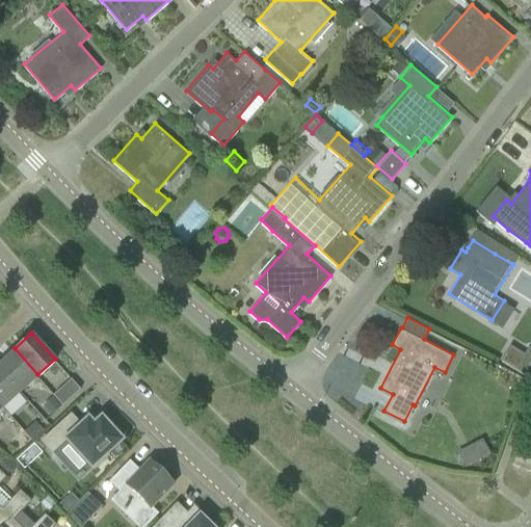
[(530,346),(528,345),(524,351),(514,367),(525,373),(530,362),(530,346)]
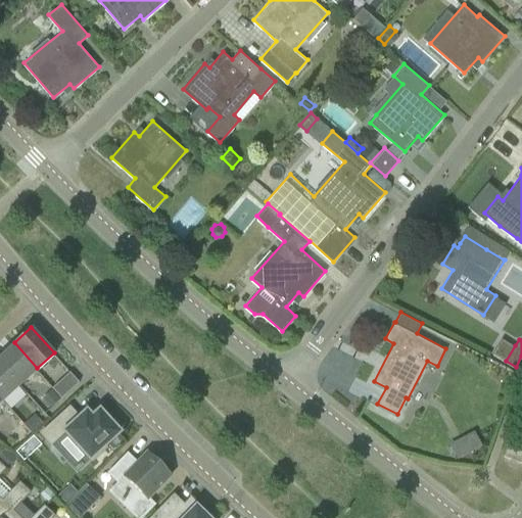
[(0,356),(0,361),(19,382),(36,368),(36,369),(37,368),(14,342),(13,343),(0,356)]
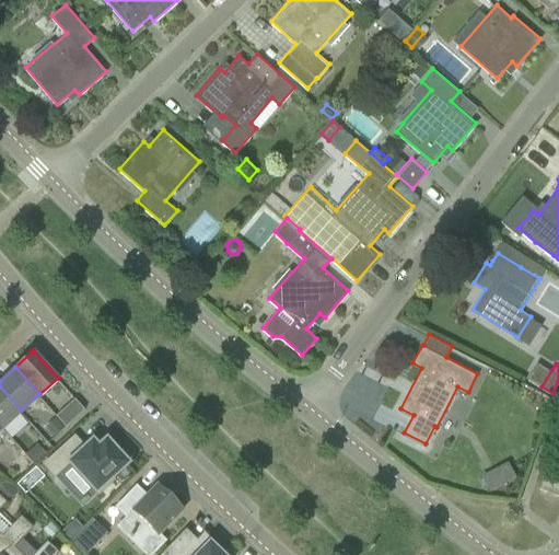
[(21,409),(0,386),(0,424),(2,427),(21,409)]
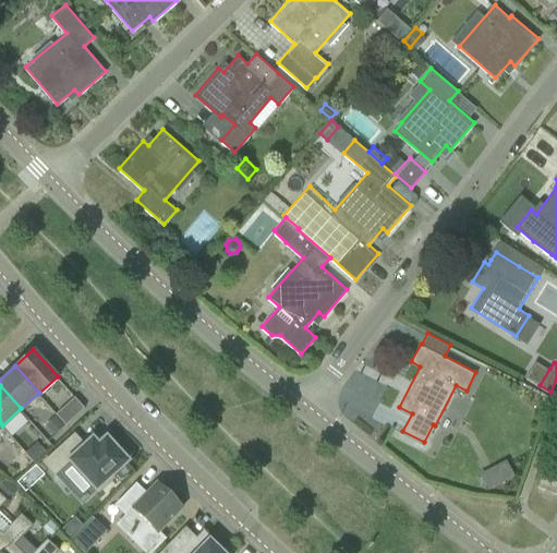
[(67,422),(85,406),(75,395),(56,411),(67,422)]
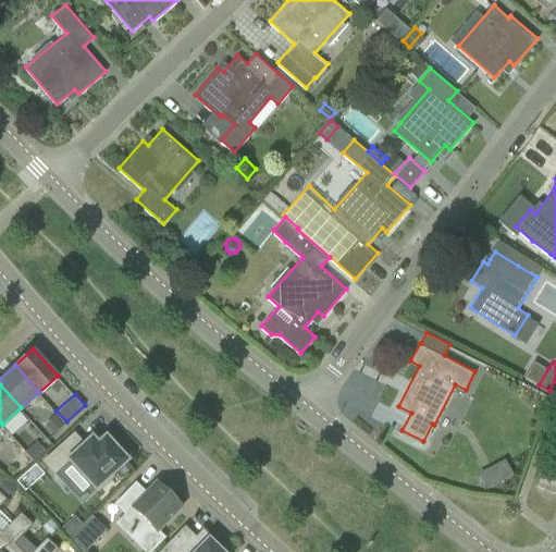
[(56,413),(46,421),(54,430),(64,421),(56,413)]
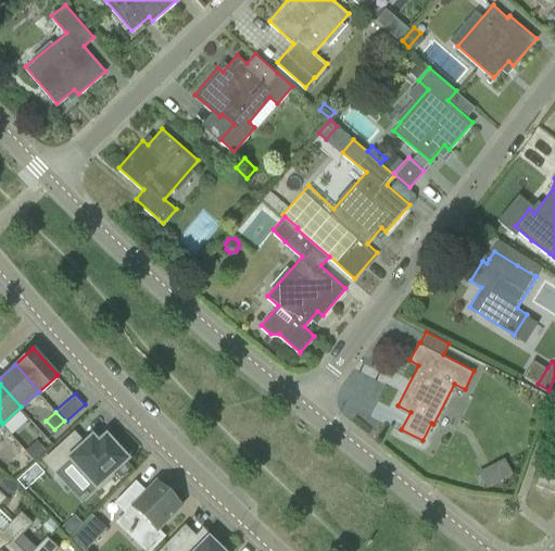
[(74,430),(45,458),(57,471),(71,456),(99,488),(115,474),(112,471),(126,456),(123,453),(126,451),(124,445),(118,441),(115,445),(105,435),(98,441),(92,436),(85,442),(74,430)]
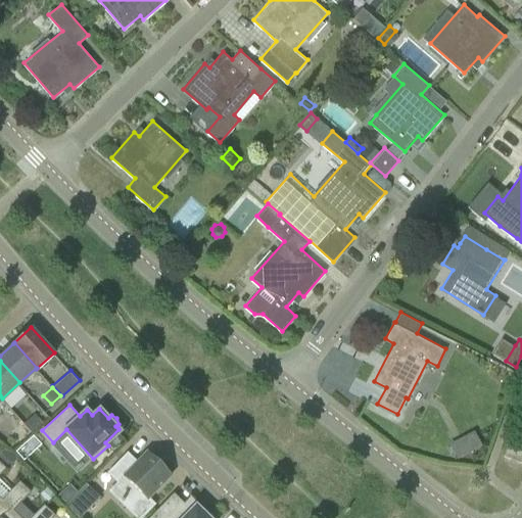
[(32,430),(40,423),(32,414),(24,421),(32,430)]
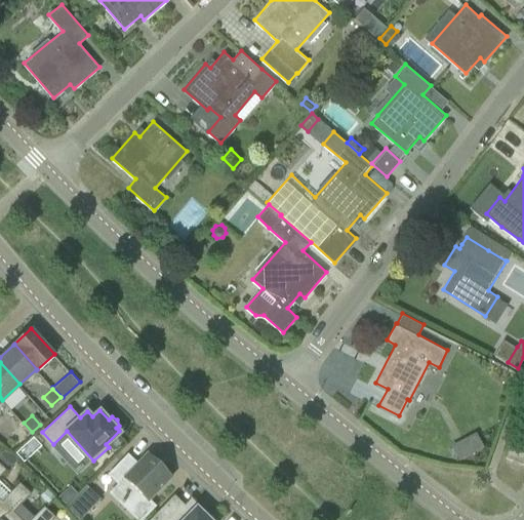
[(23,424),(12,433),(21,442),(31,433),(23,424)]
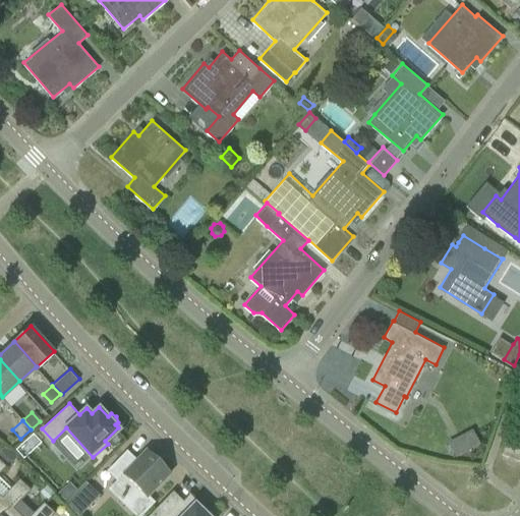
[(461,436),(467,448),(479,441),(473,428),(461,436)]
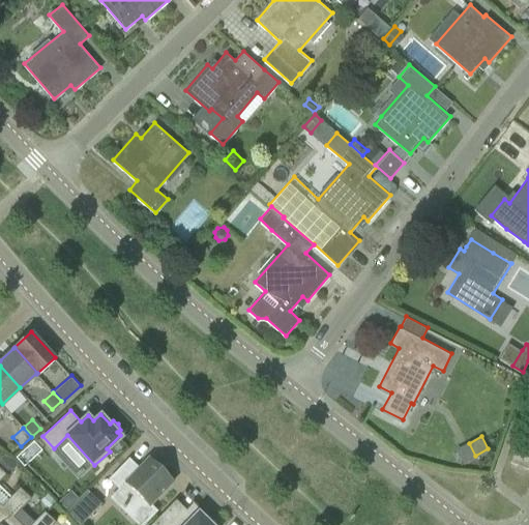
[(528,456),(515,450),(510,460),(528,466),(528,456)]
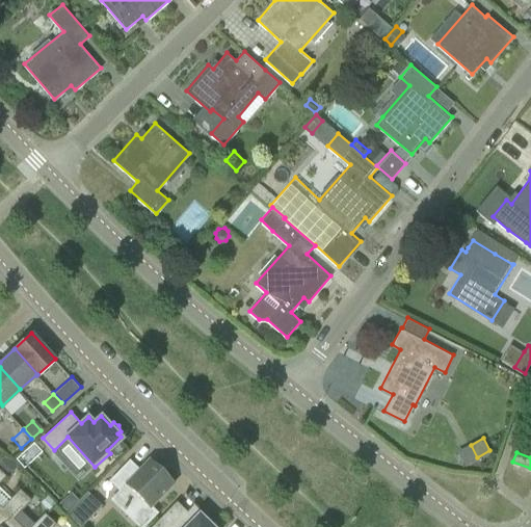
[(6,453),(0,458),(0,466),(7,473),(17,464),(6,453)]
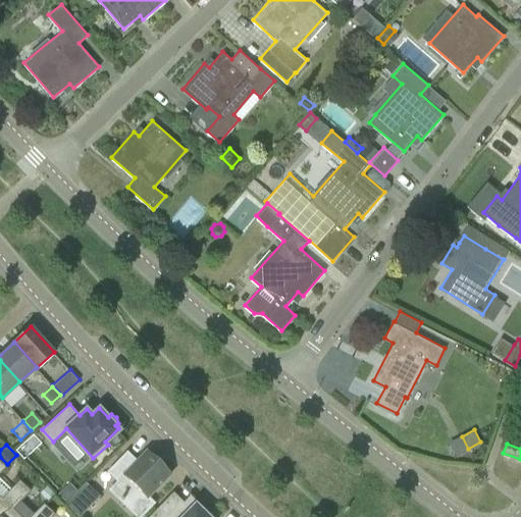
[(141,516),(157,501),(149,494),(171,471),(148,449),(137,460),(127,451),(109,470),(118,479),(124,474),(137,486),(121,502),(137,516),(141,516)]
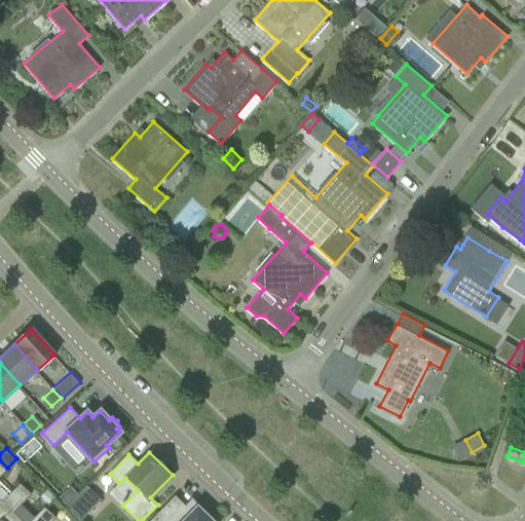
[(6,470),(0,477),(13,488),(20,479),(6,470)]
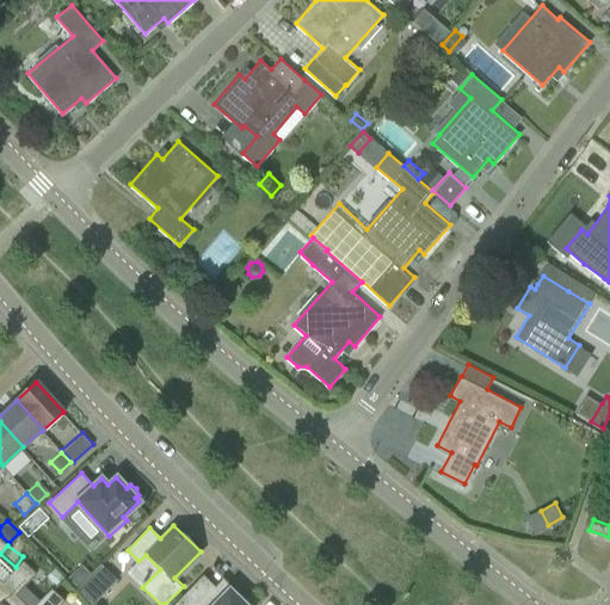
[(36,572),(24,560),(4,581),(0,585),(0,604),(28,604),(16,593),(36,572)]
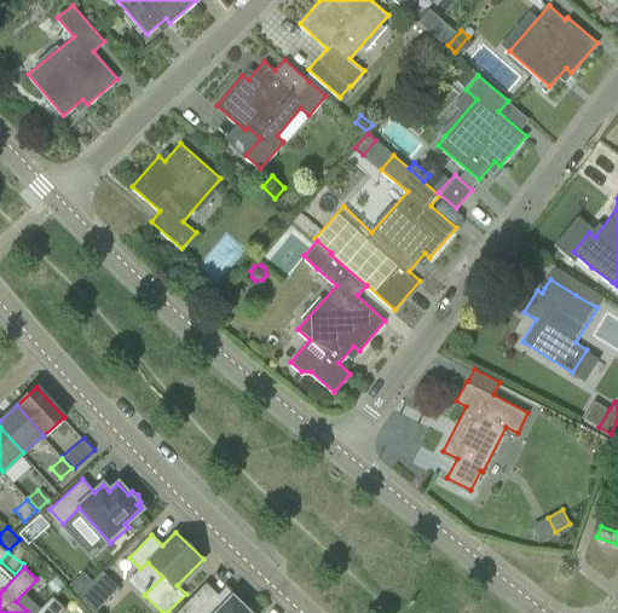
[(102,570),(79,594),(78,595),(94,611),(119,585),(102,570)]
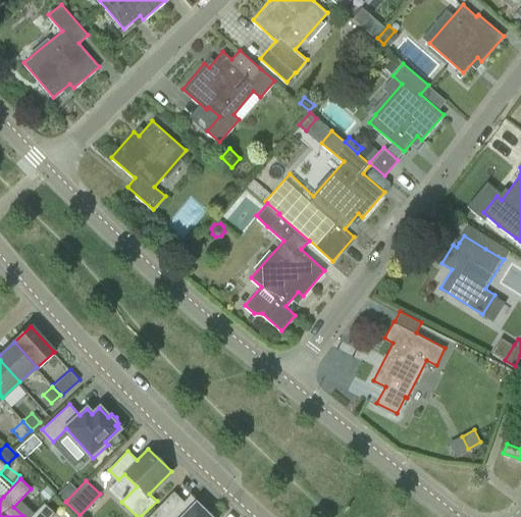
[(70,481),(59,492),(65,499),(76,488),(70,481)]
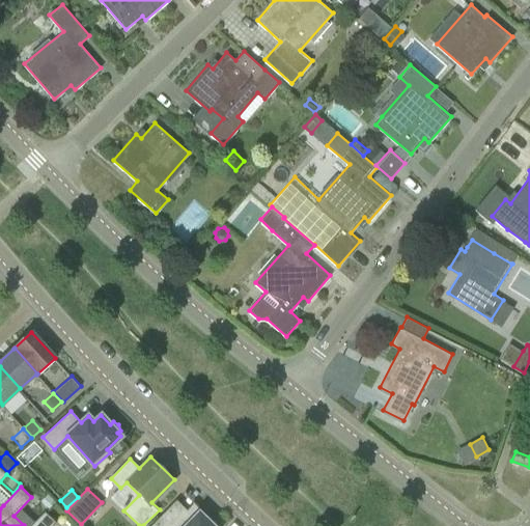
[(42,499),(49,506),(56,499),(48,492),(42,499)]
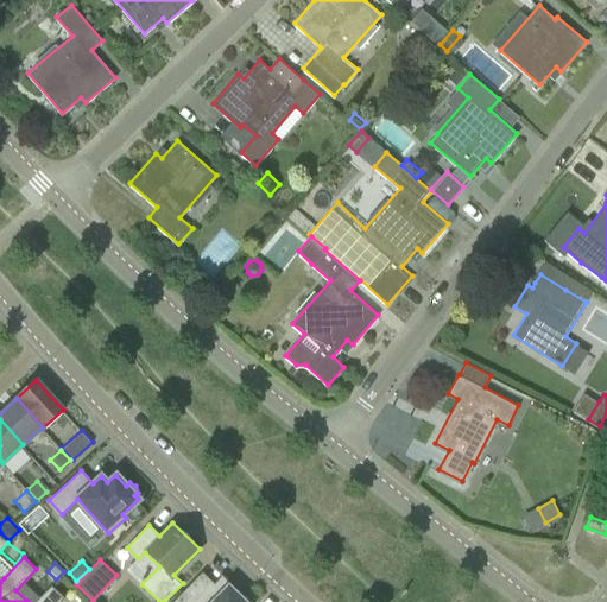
[(245,601),(241,599),(244,594),(245,595),(246,594),(241,590),(236,587),(232,583),(228,578),(223,575),(215,583),(202,570),(170,601),(245,601)]
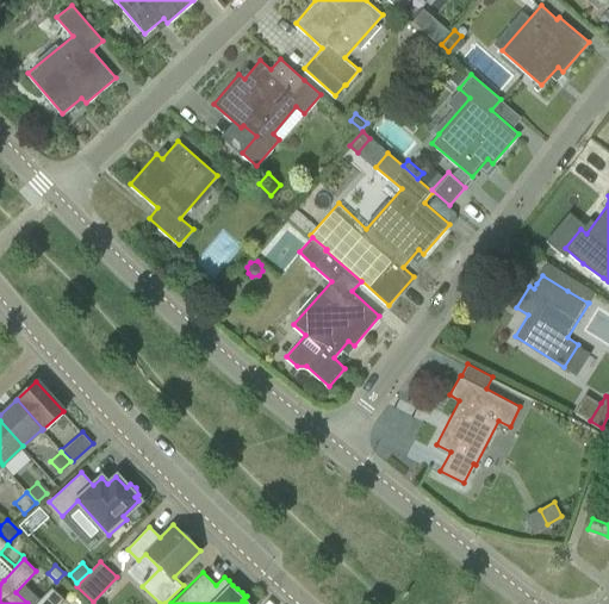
[(58,603),(64,598),(53,586),(36,603),(58,603)]
